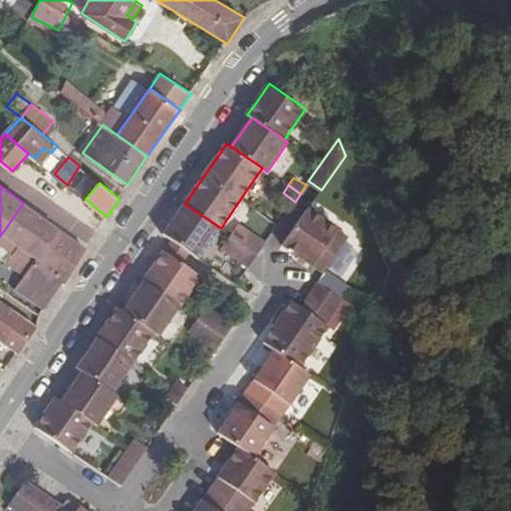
[(23,203),(3,232),(21,244),(14,254),(9,261),(27,273),(17,287),(45,306),(62,281),(65,283),(88,249),(86,248),(23,203)]
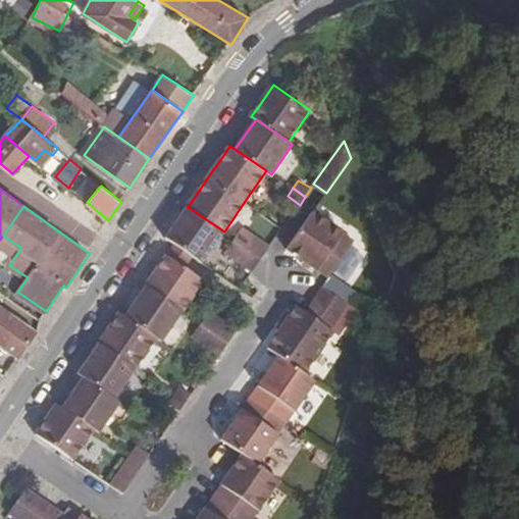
[(224,231),(188,207),(177,220),(167,237),(175,243),(204,262),(224,231)]
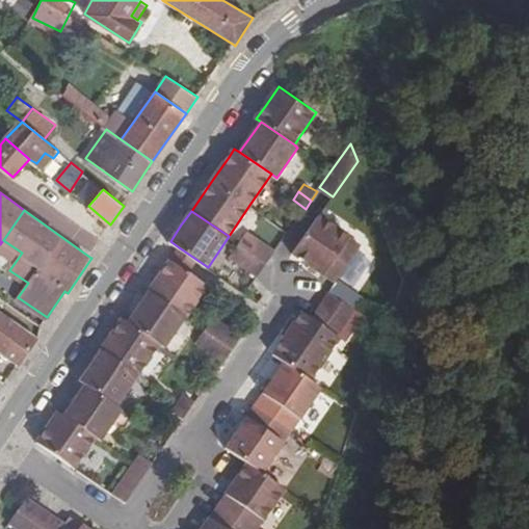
[(359,246),(318,218),(293,256),(318,273),(334,285),(359,246)]
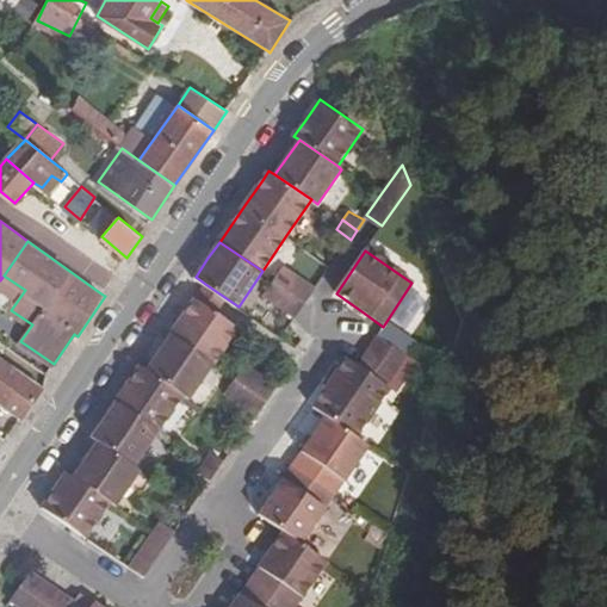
[(308,302),(319,286),(284,264),(274,279),(264,293),(298,317),(308,302)]
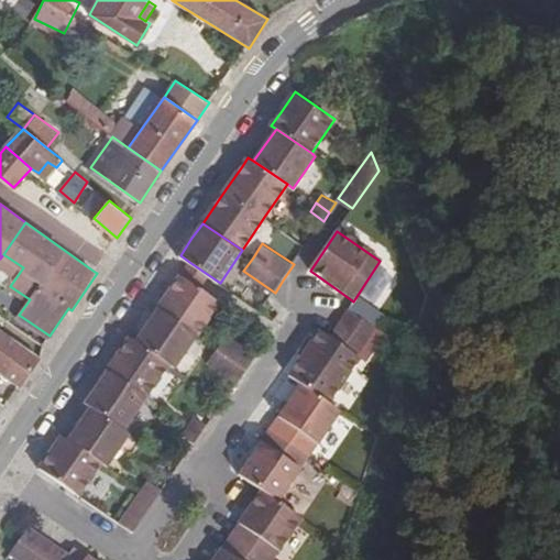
[(23,267),(3,254),(0,259),(0,266),(15,278),(23,267)]
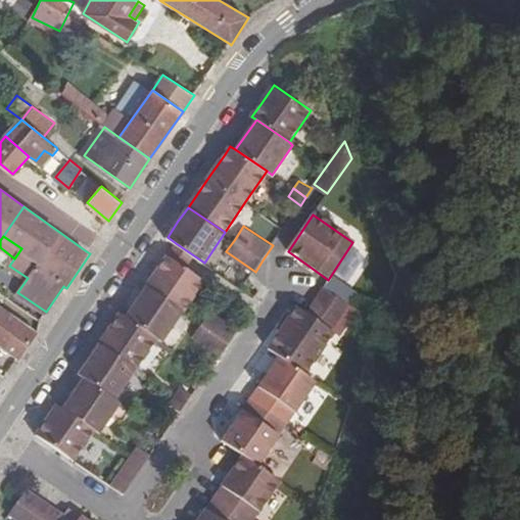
[(148,285),(184,310),(204,279),(169,254),(156,273),(148,285)]
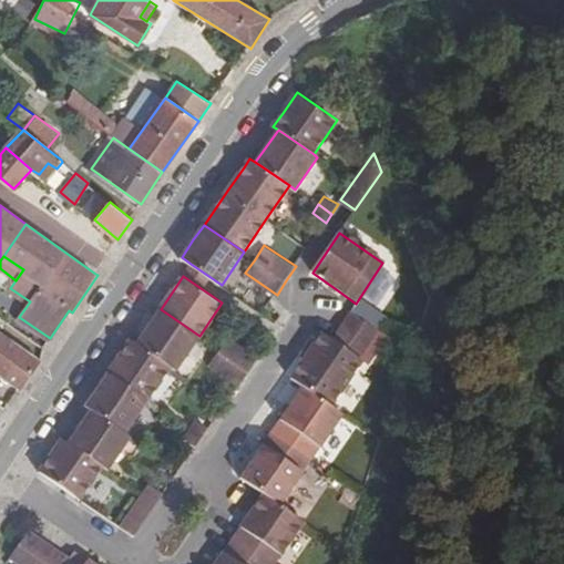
[(137,342),(171,366),(176,370),(200,336),(161,309),(149,326),(137,342)]
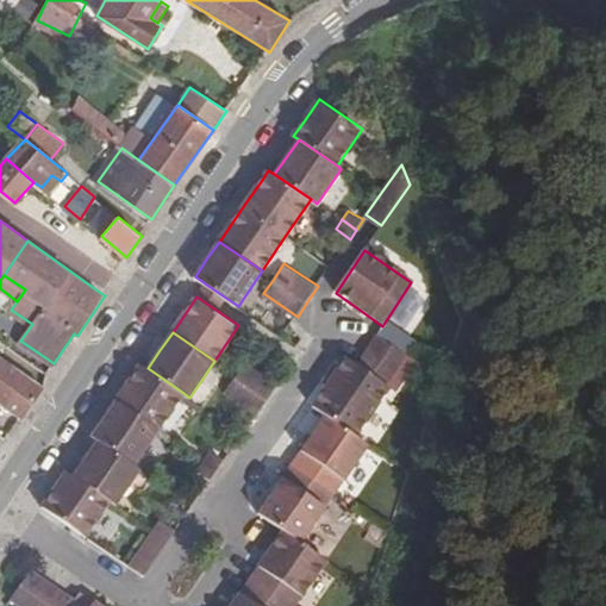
[(289,464),(332,494),(366,445),(354,437),(388,387),(385,385),(394,370),(405,356),(375,336),(364,351),(355,364),(344,356),(326,383),(311,407),(323,416),(306,441),(299,451),(289,464)]
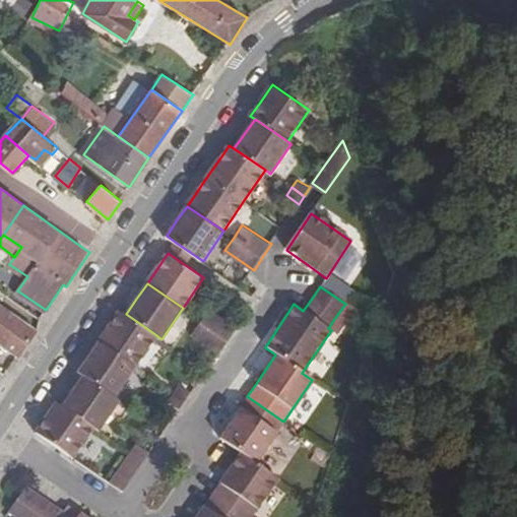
[(0,368),(7,373),(38,329),(35,326),(0,302),(0,368)]
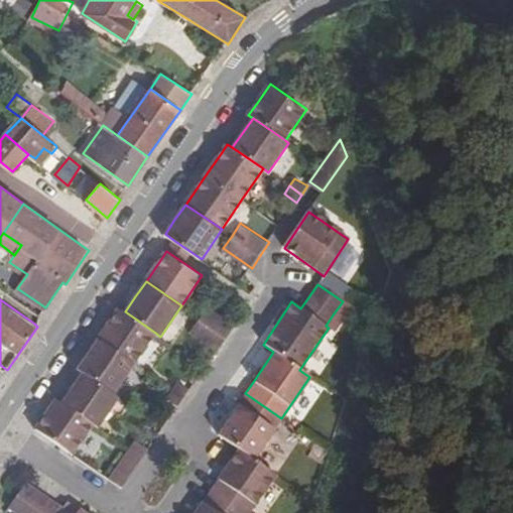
[(228,339),(236,327),(208,306),(200,318),(191,331),(220,350),(228,339)]
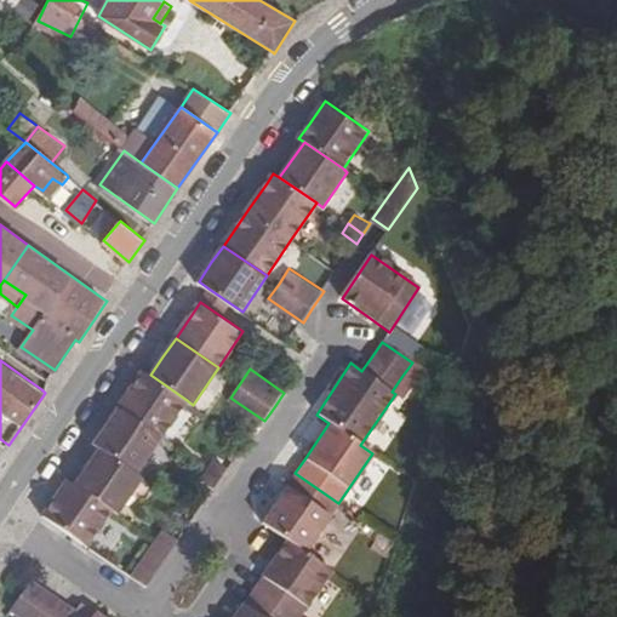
[(120,406),(163,435),(187,400),(150,375),(144,371),(135,386),(120,406)]
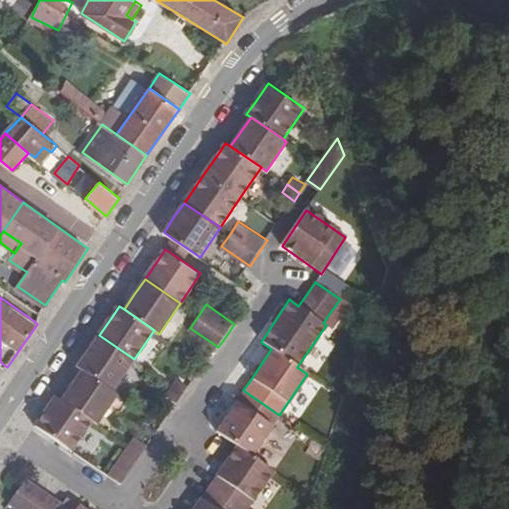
[(83,369),(114,389),(134,359),(99,335),(91,347),(79,366),(83,369)]
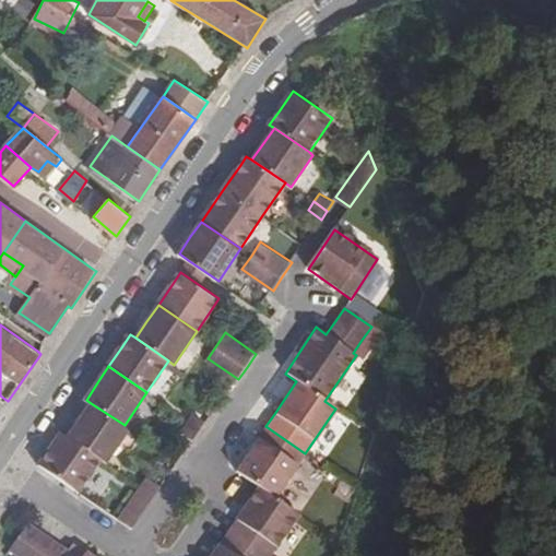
[(69,436),(103,459),(107,462),(130,429),(125,425),(91,403),(79,421),(69,436)]
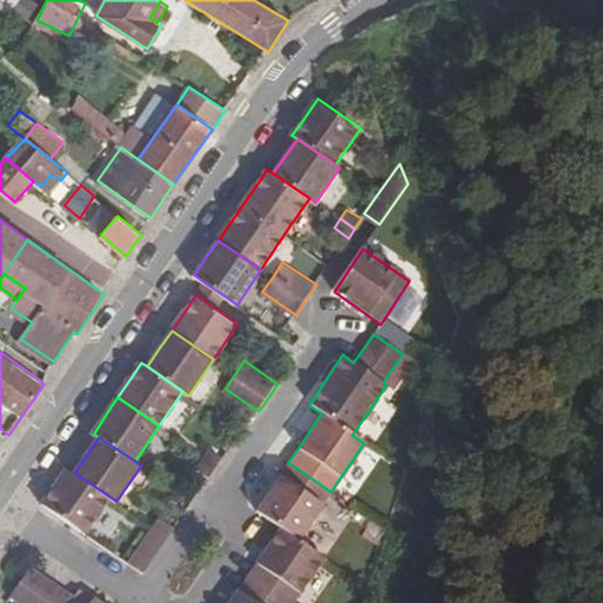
[(220,468),(226,459),(212,448),(205,457),(198,468),(213,479),(220,468)]
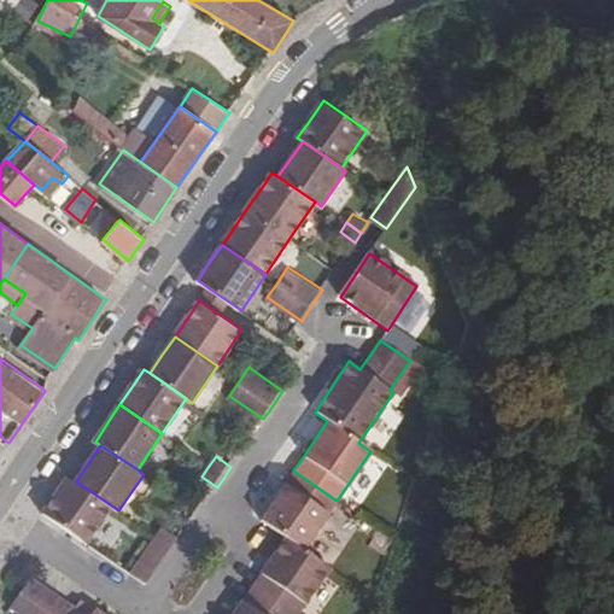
[(337,501),(293,471),(285,484),(279,493),(263,515),(259,520),(272,530),(287,539),(276,554),(261,577),(253,589),(288,613),(298,613),(329,569),(303,551),(337,501)]
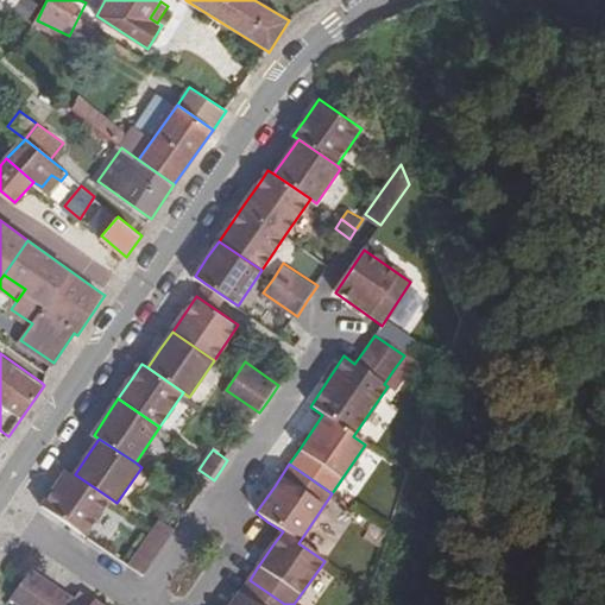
[(112,499),(75,474),(69,470),(60,485),(45,505),(87,534),(112,499)]
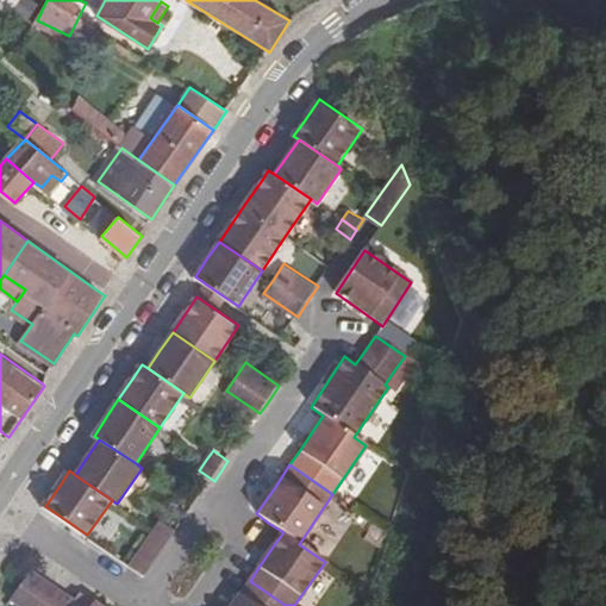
[(149,576),(172,542),(179,532),(164,522),(157,532),(133,567),(149,576)]
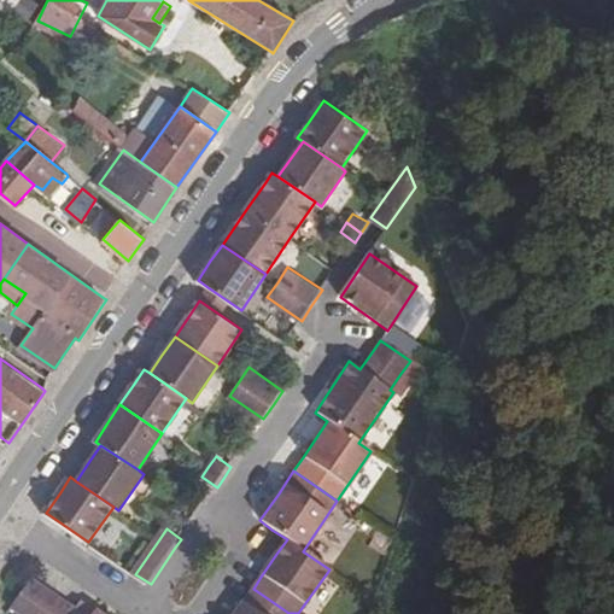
[(101,613),(77,597),(71,606),(56,595),(42,585),(27,574),(7,604),(19,613),(18,613),(101,613)]
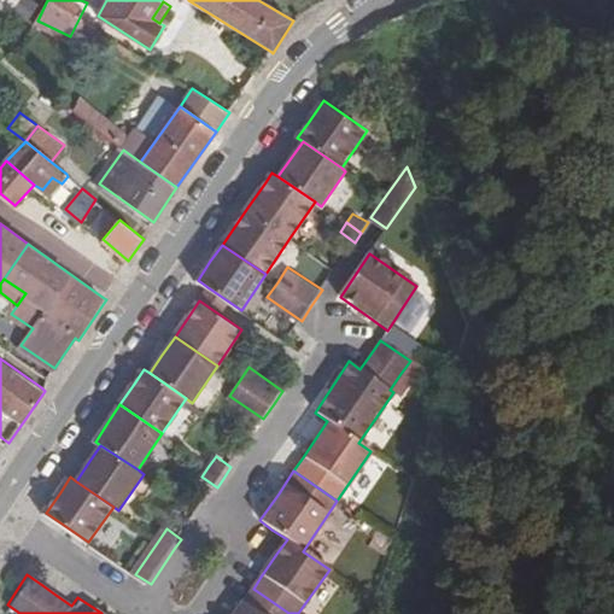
[(288,613),(253,589),(245,602),(238,610),(235,613),(288,613)]
